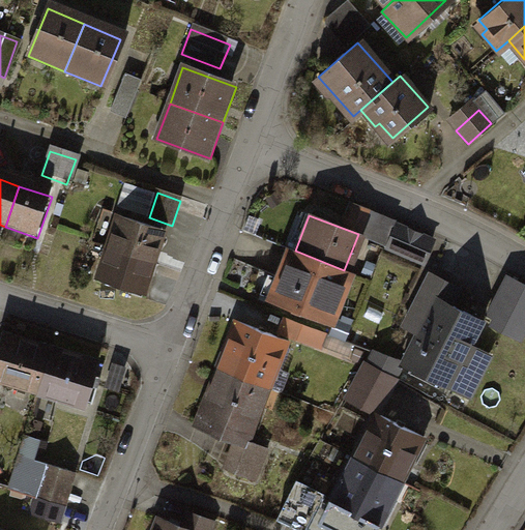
[(119,221),(108,254),(151,269),(164,237),(119,221)]
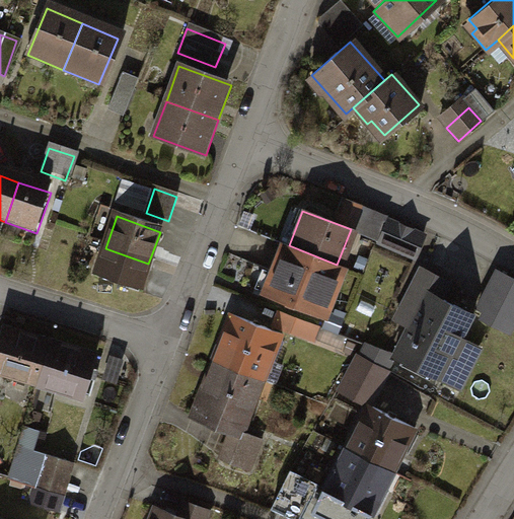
[(280,242),(262,291),(322,314),(342,266),(337,265),(289,245),(280,242)]
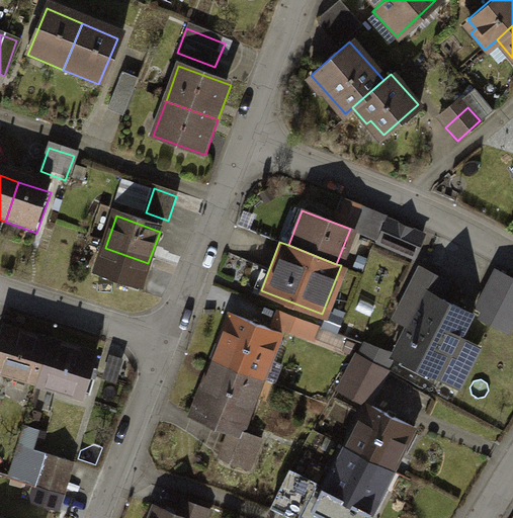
[(105,248),(93,280),(137,295),(148,263),(105,248)]
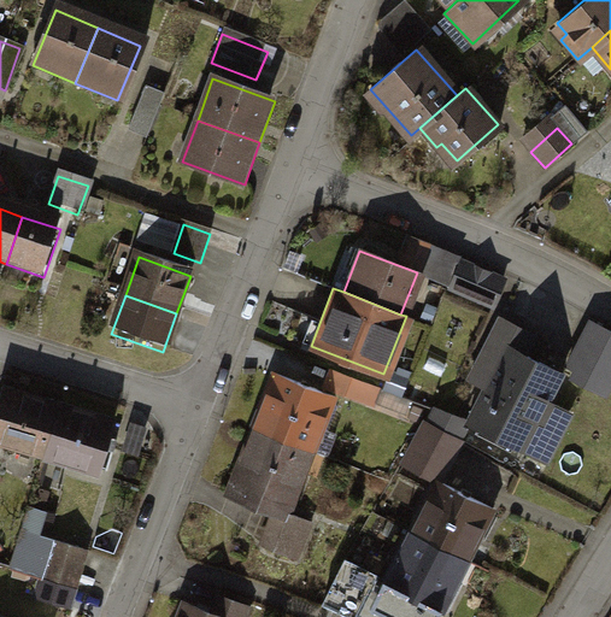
[(521,331),(497,318),(466,376),(487,387),(468,422),(521,450),(558,378),(510,353),(521,331)]
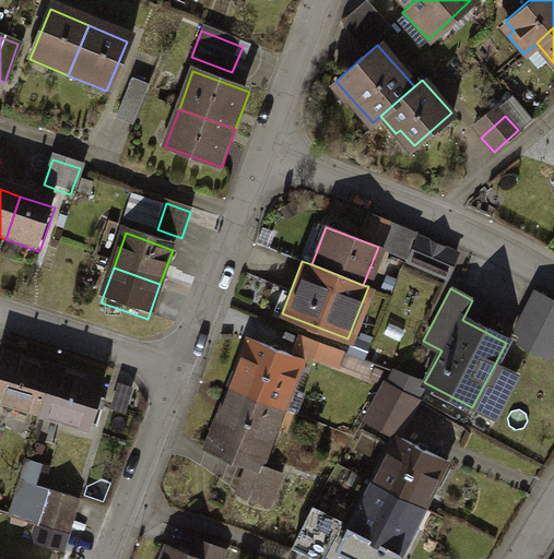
[(553,299),(534,289),(507,343),(546,364),(553,348),(553,299)]
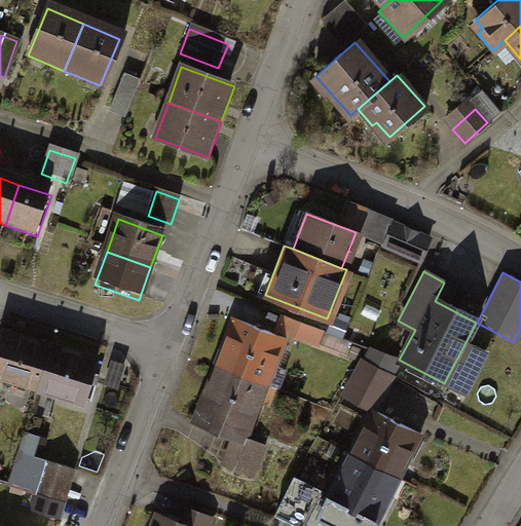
[(231,318),(214,366),(265,385),(284,339),(231,318)]
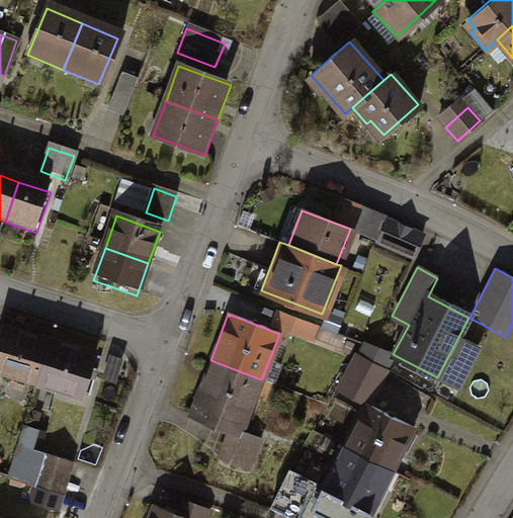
[(0,370),(33,380),(46,341),(0,328),(0,370)]
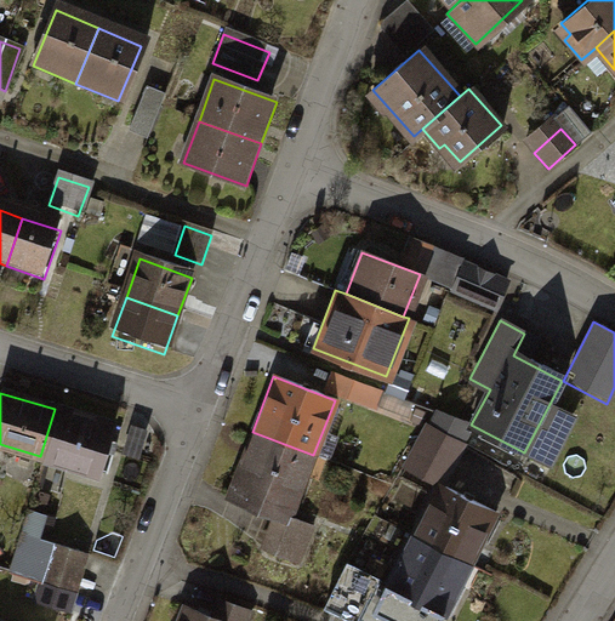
[(40,456),(97,473),(112,426),(55,409),(40,456)]
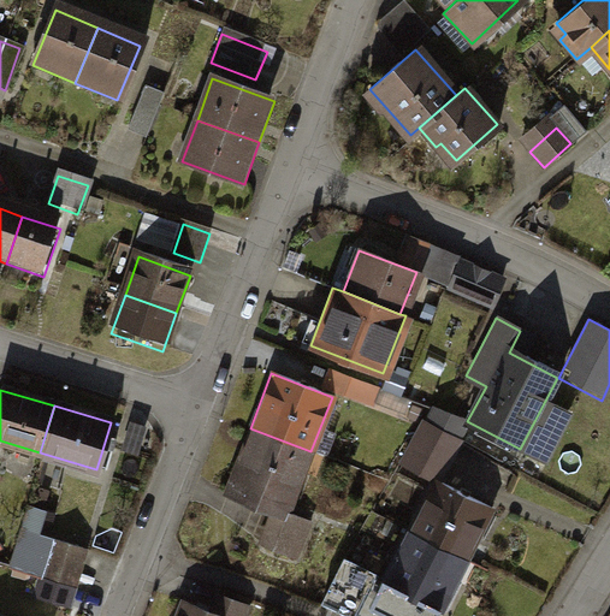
[(250,428),(224,493),(285,517),(311,451),(250,428)]
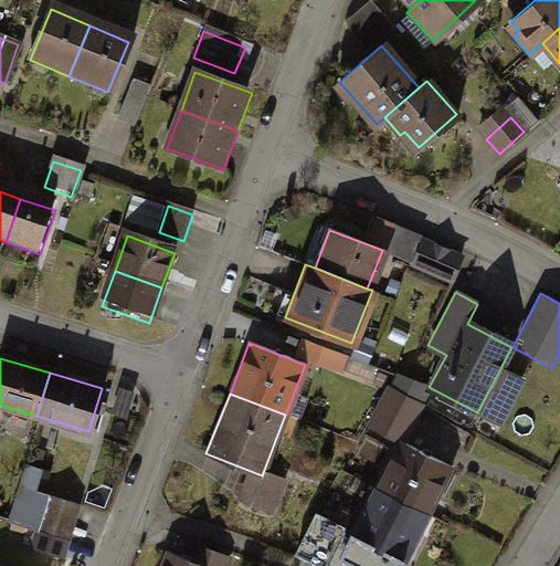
[(400,443),(376,489),(424,514),(448,469),(400,443)]
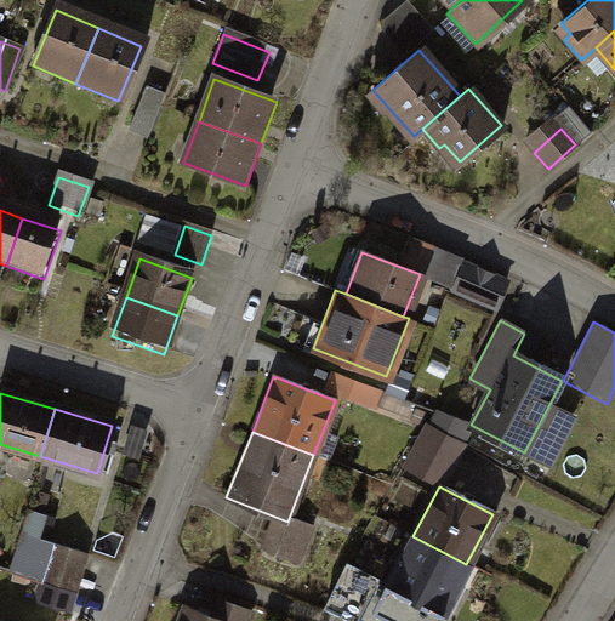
[(305,536),(265,524),(256,551),(295,564),(305,536)]
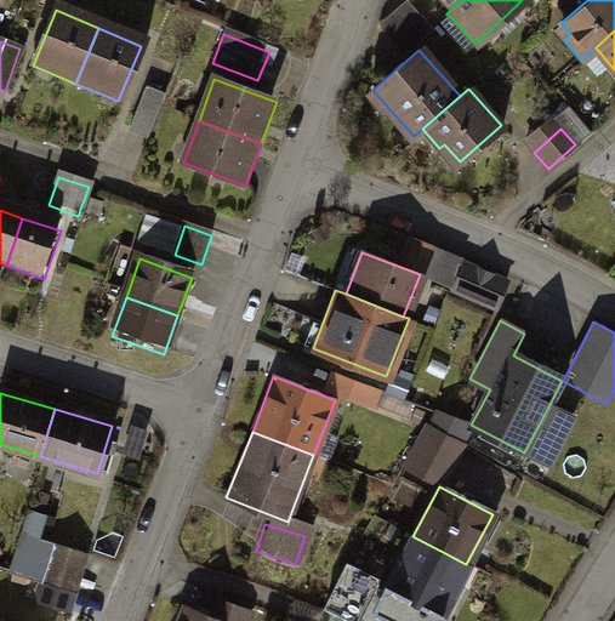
[(413,536),(379,600),(403,613),(410,598),(440,614),(466,564),(413,536)]
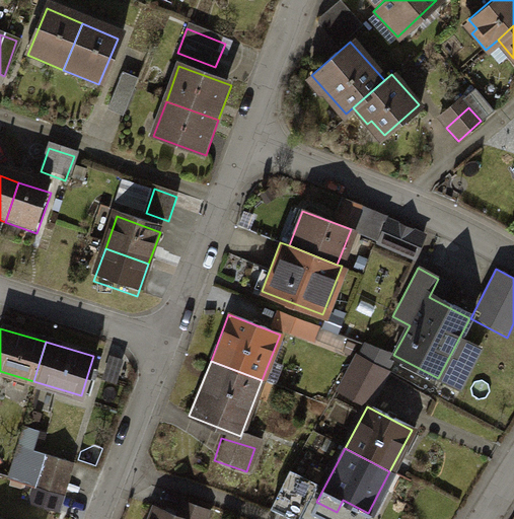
[(69,462),(43,454),(32,486),(59,494),(69,462)]
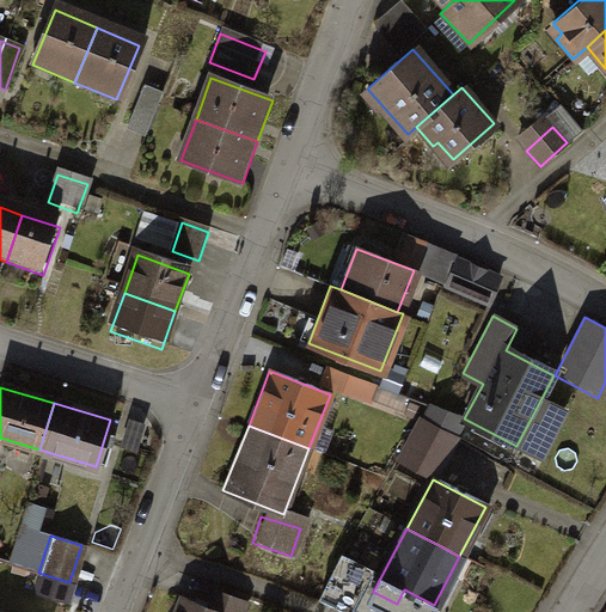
[(349,611),(372,570),(338,554),(316,598),(343,611),(349,611)]
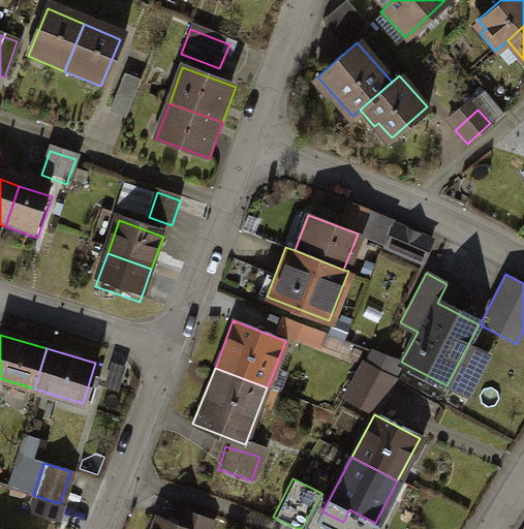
[(33,495),(28,510),(55,519),(60,503),(33,495)]
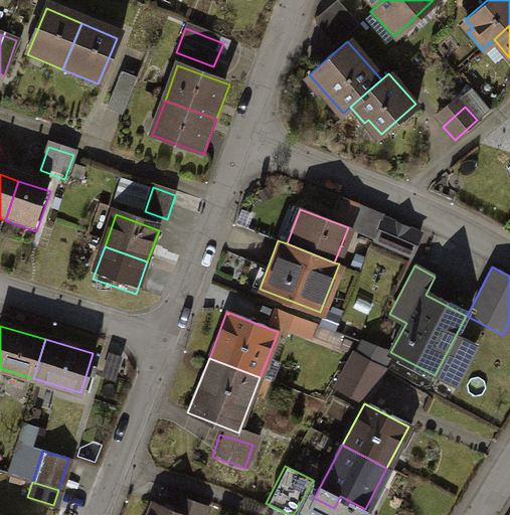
[(152,506),(149,514),(212,514),(214,510),(179,500),(175,513),(152,506)]
